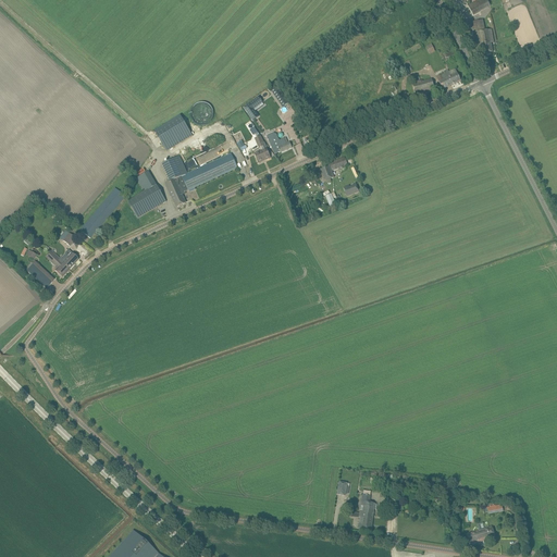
[(473,15),(490,7),(486,0),(478,0),(468,5),(473,15)]
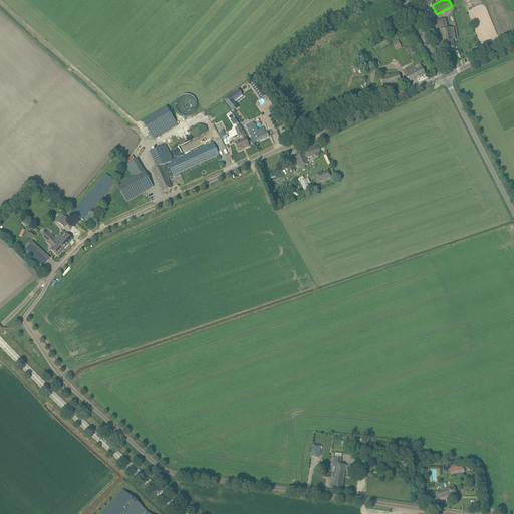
[(383,28),(395,22),(392,16),(380,22),(383,28)]
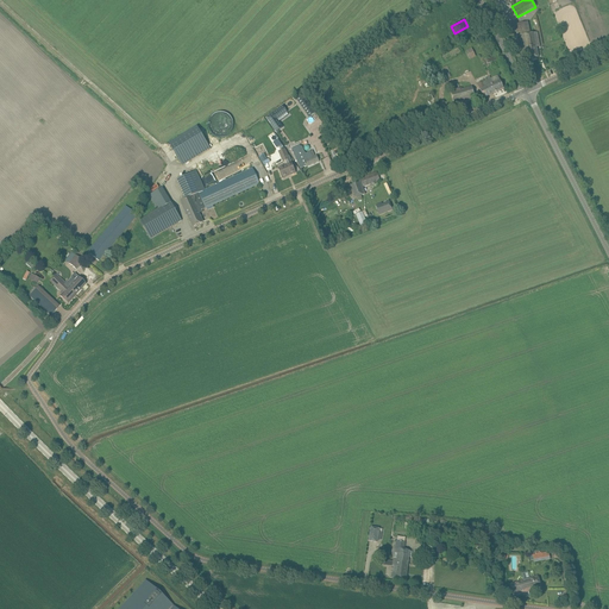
[(539,57),(538,51),(537,48),(540,46),(538,32),(531,33),(528,22),(518,24),(522,51),(526,51),(527,60),(539,57)]
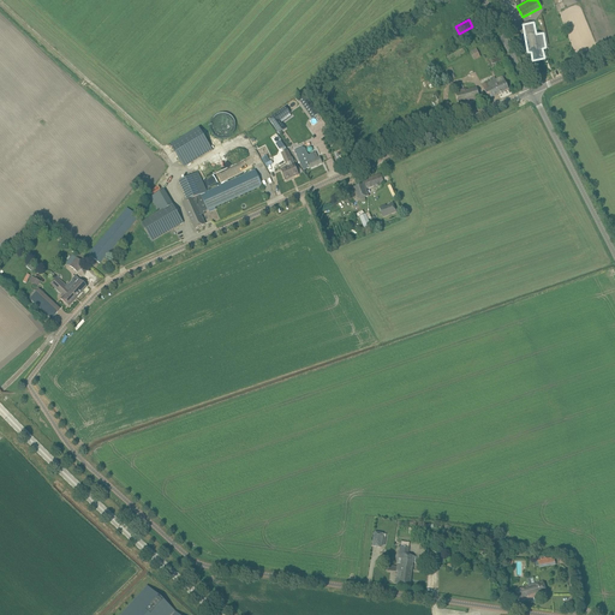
[(477,48),(471,52),(475,60),(481,57),(477,48)]
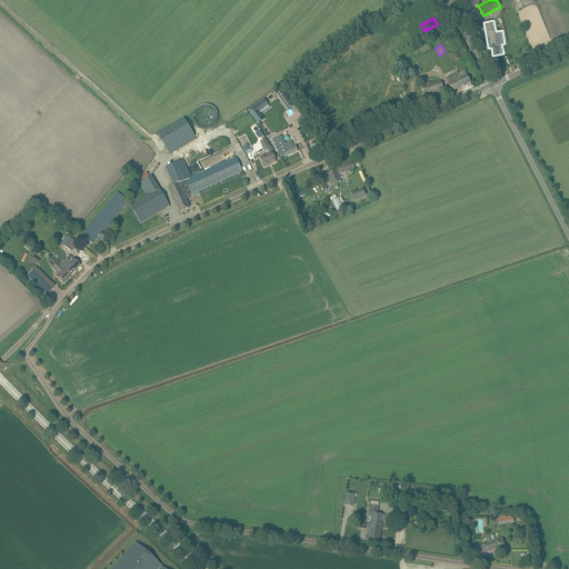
[(456,55),(458,61),(467,58),(465,51),(456,55)]
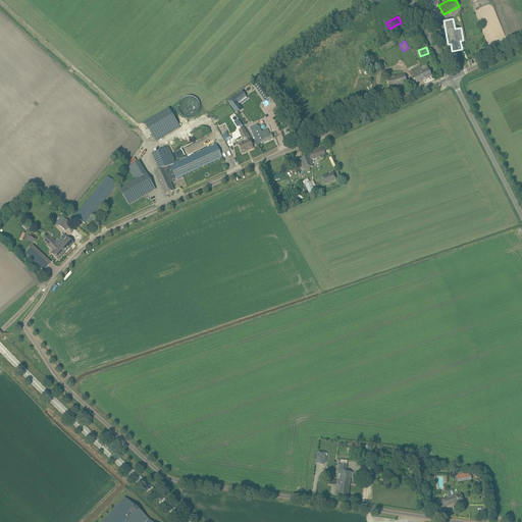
[(409,72),(413,80),(415,84),(432,76),(428,69),(423,71),(420,65),(416,67),(417,69),(409,72)]
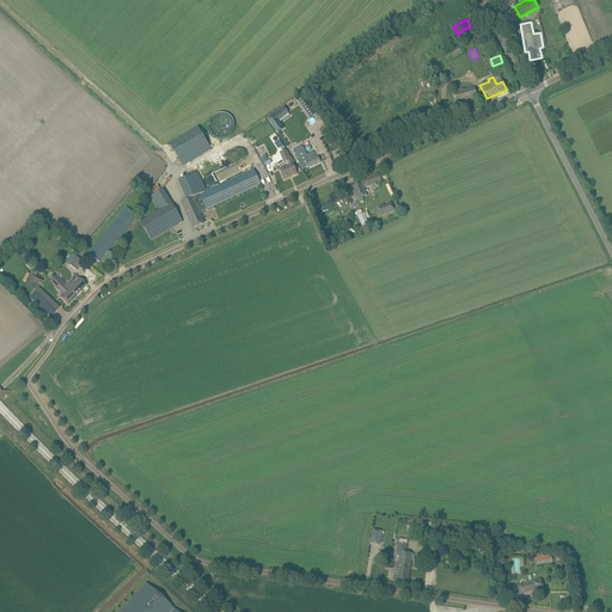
[(465,103),(477,99),(475,89),(465,91),(464,89),(453,92),(457,103),(465,101),(465,103)]
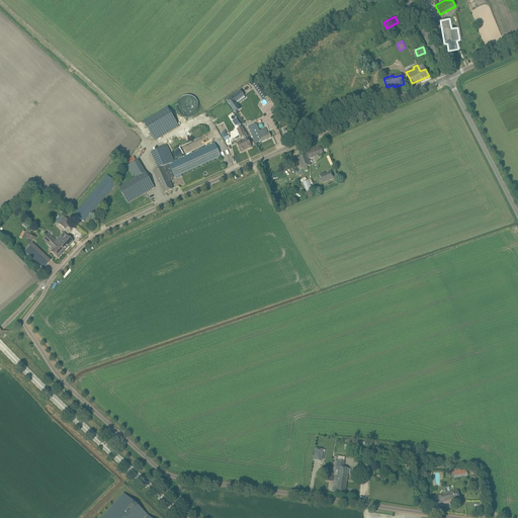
[(258,81),(254,84),(262,95),(266,93),(258,81)]
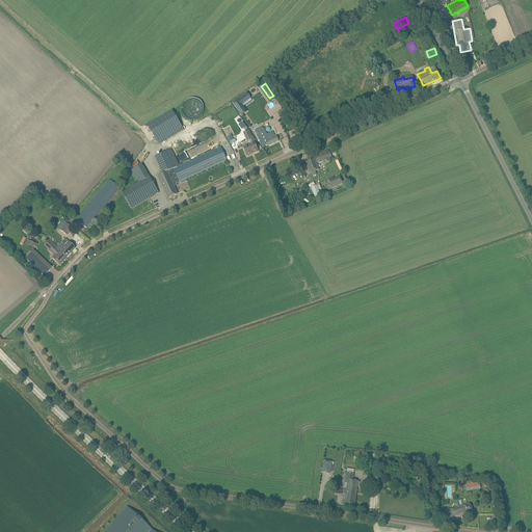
[(247,111),(242,105),(250,98),(247,92),(233,103),(242,115),(247,111)]
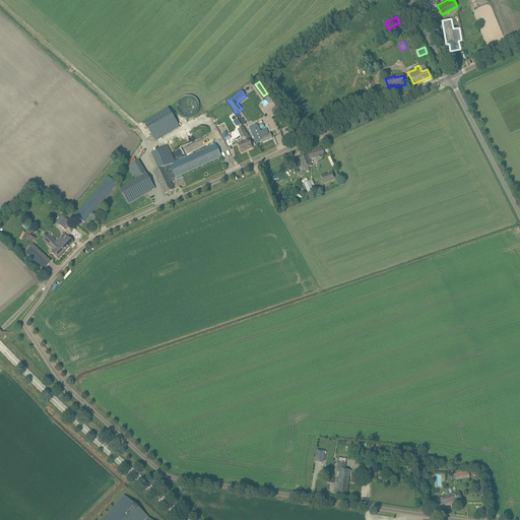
[(179,127),(171,114),(168,109),(144,123),(155,141),(179,127)]
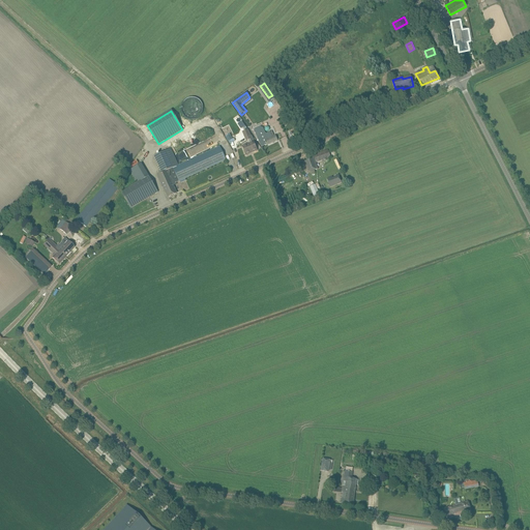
[(266,134),(265,134),(263,128),(260,127),(254,129),(261,147),(266,144),(267,146),(277,141),(275,136),(274,137),(272,131),(266,134)]
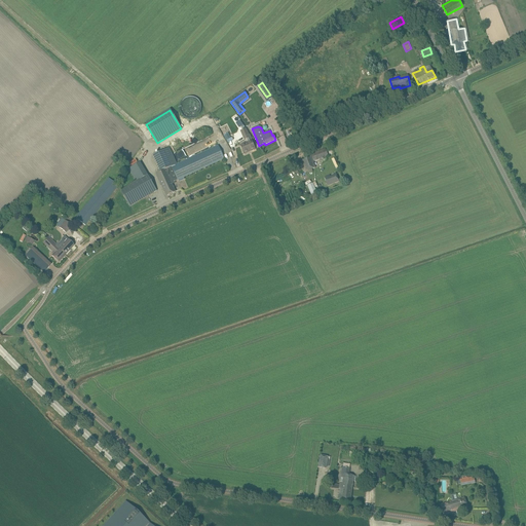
[(247,139),(250,137),(246,129),(240,132),(245,140),(247,139)]
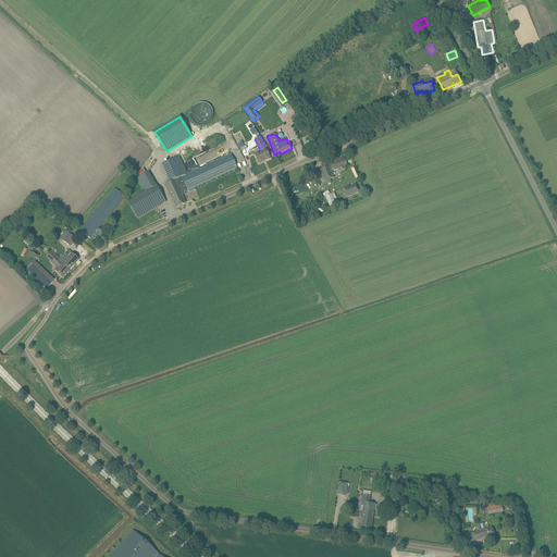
[(263,151),(255,155),(256,158),(258,162),(264,160),(265,160),(270,158),(268,153),(267,150),(264,145),(261,147),(263,151)]
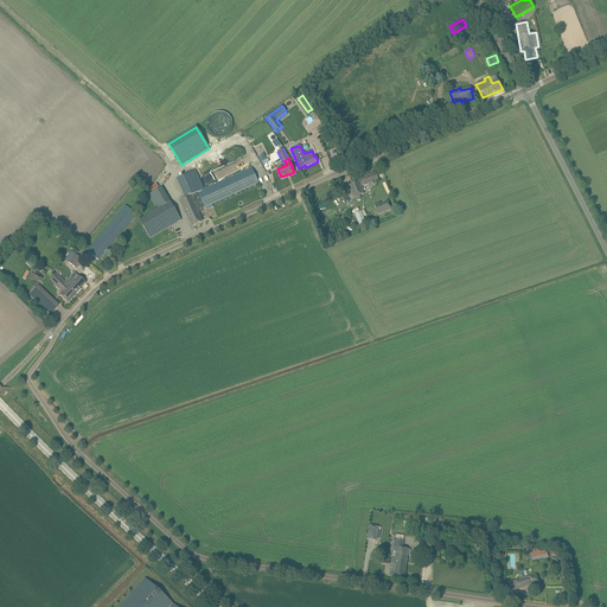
[(186,198),(180,200),(192,227),(203,222),(198,213),(203,211),(202,210),(259,183),(253,168),(202,191),(196,176),(197,176),(196,171),(178,179),(186,198)]
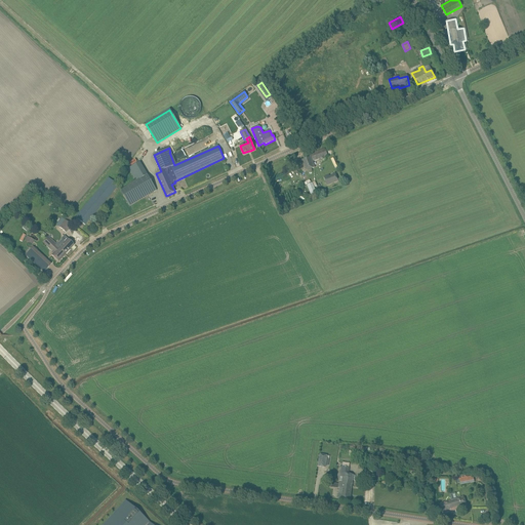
[(303,152),(296,154),(298,160),(301,159),(303,163),(300,164),(303,171),(307,170),(312,168),(315,167),(313,161),(322,158),(324,157),(328,156),(325,149),(314,153),(314,155),(305,158),(303,152)]
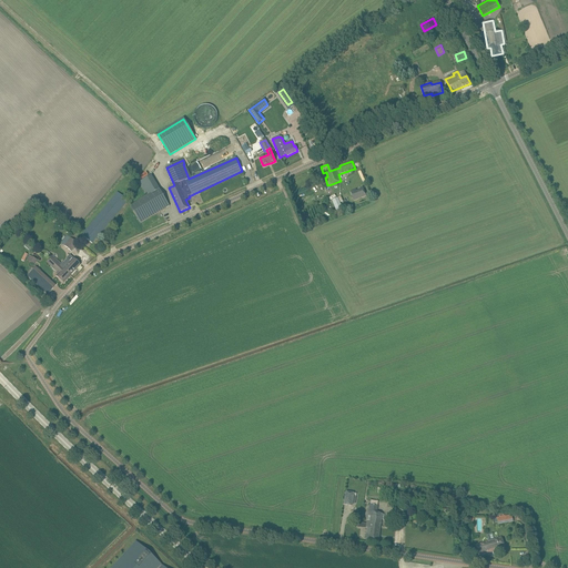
[(356,190),(351,192),(354,201),(366,196),(363,188),(359,189),(361,190),(356,192),(356,190)]
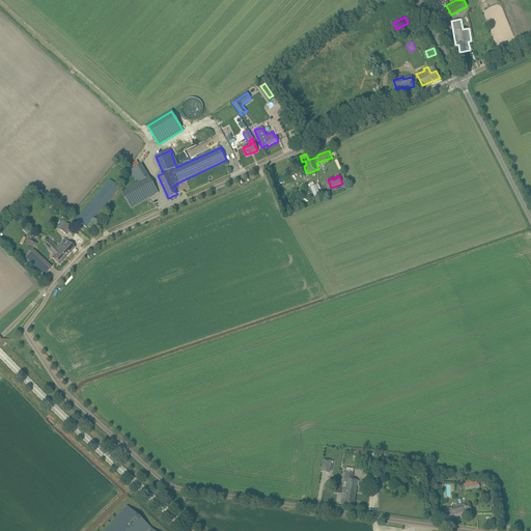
[(291,176),(279,180),(283,191),(291,188),(288,180),(292,178),(291,176)]
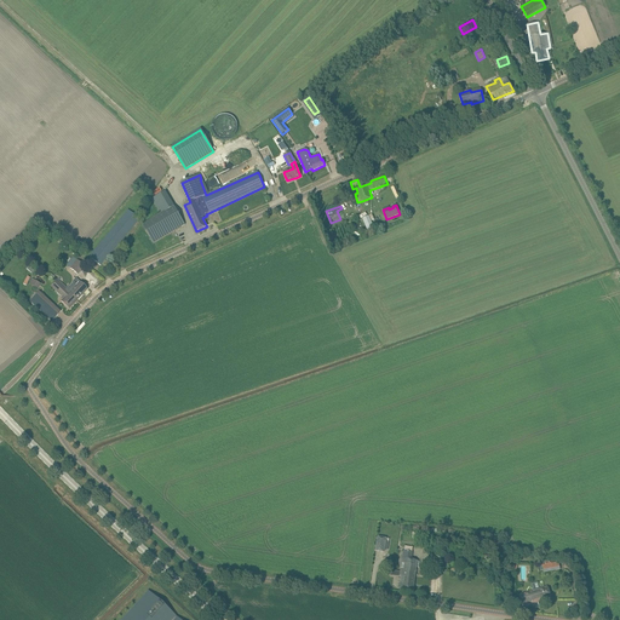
[(161,214),(143,225),(154,244),(185,225),(174,207),(161,214)]
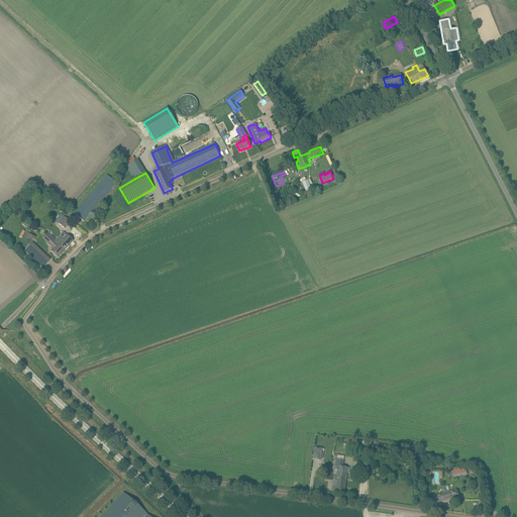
[(116,183),(107,175),(75,214),(84,222),(116,183)]
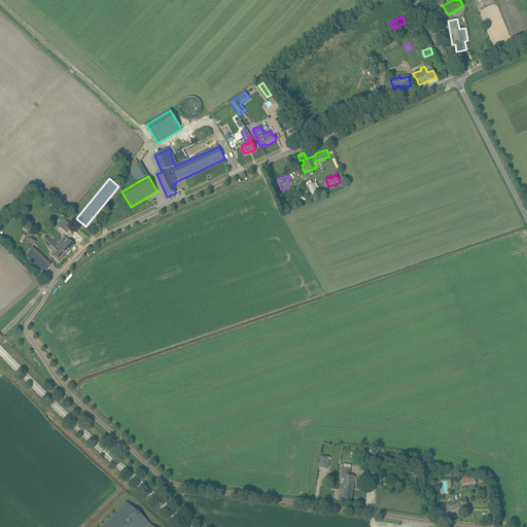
[(320,182),(319,180),(311,185),(316,195),(327,189),(323,181),(320,182)]
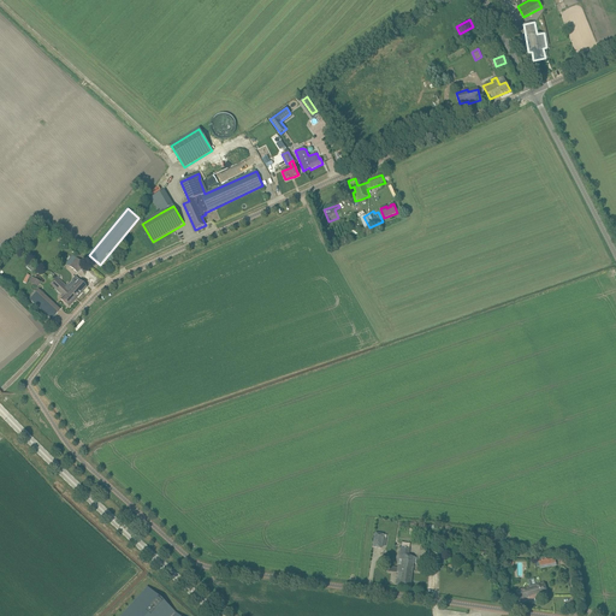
[(84,265),(75,258),(69,266),(78,273),(84,265)]
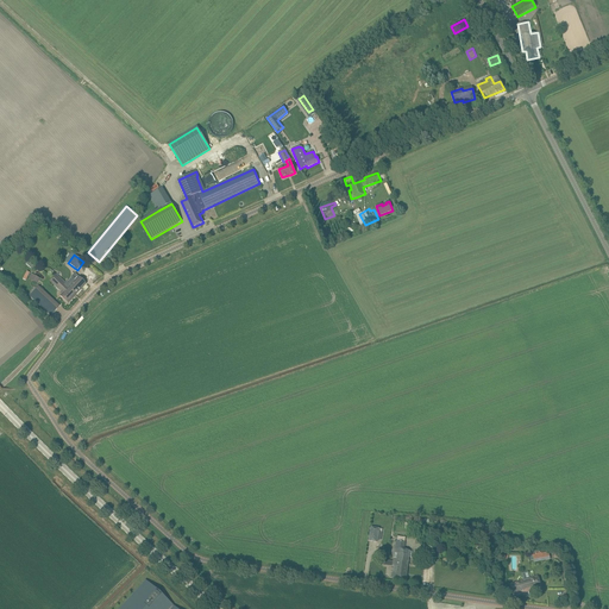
[(56,275),(49,281),(60,290),(61,289),(63,293),(62,294),(60,296),(63,300),(68,303),(76,295),(68,288),(68,289),(64,286),(66,284),(56,275)]
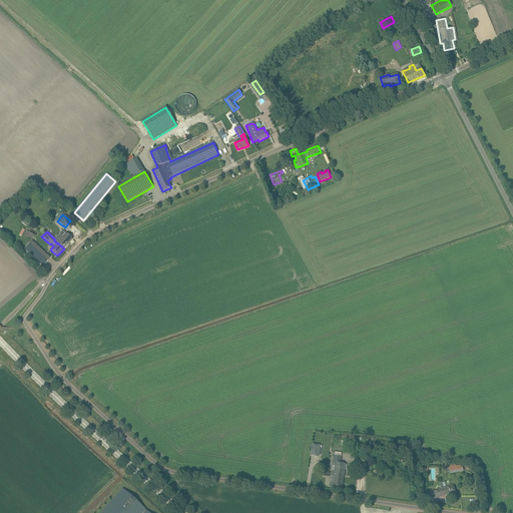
[(55,239),(54,240),(57,243),(57,242),(64,248),(72,239),(69,235),(66,233),(63,236),(59,241),(56,238),(55,239)]
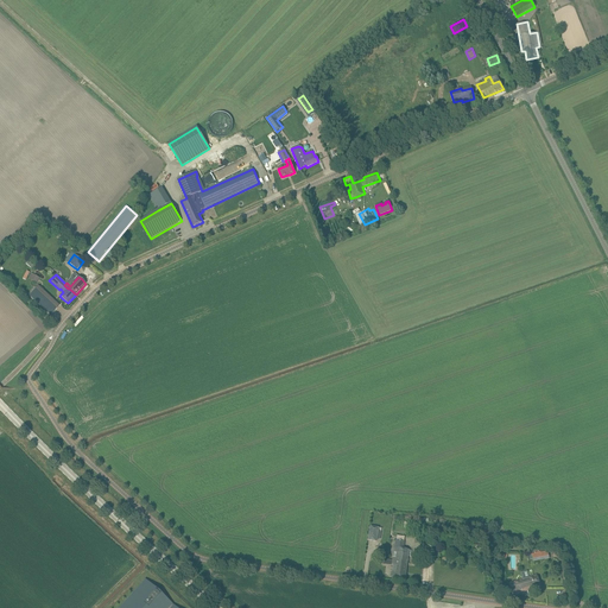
[(29,296),(46,311),(50,316),(58,306),(37,287),(29,296)]
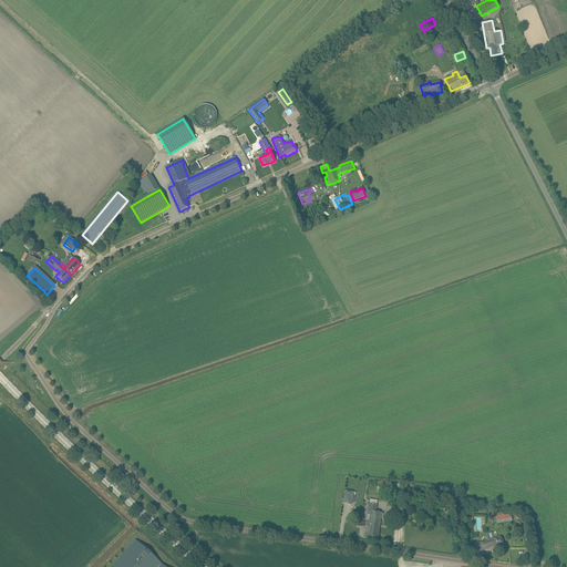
[(343,504),(351,505),(354,503),(356,493),(353,493),(346,492),(343,504)]
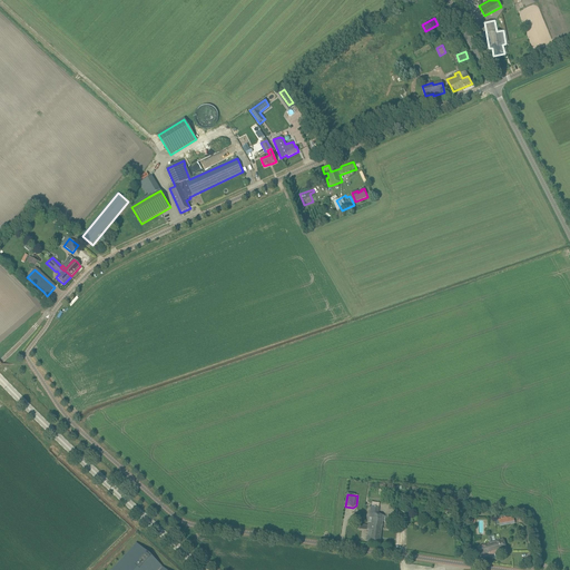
[(380,543),(381,538),(383,516),(379,514),(380,508),(371,507),(370,514),(370,518),(372,519),(371,523),(369,522),(369,526),(367,530),(372,530),(371,536),(367,536),(366,541),(371,541),(371,542),(380,543)]
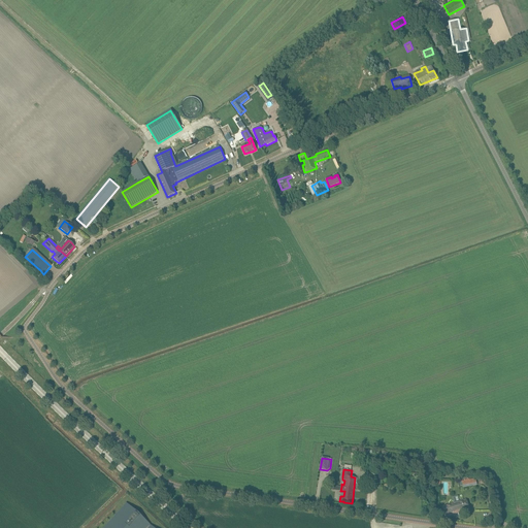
[(462,482),(463,488),(476,485),(475,479),(462,482)]
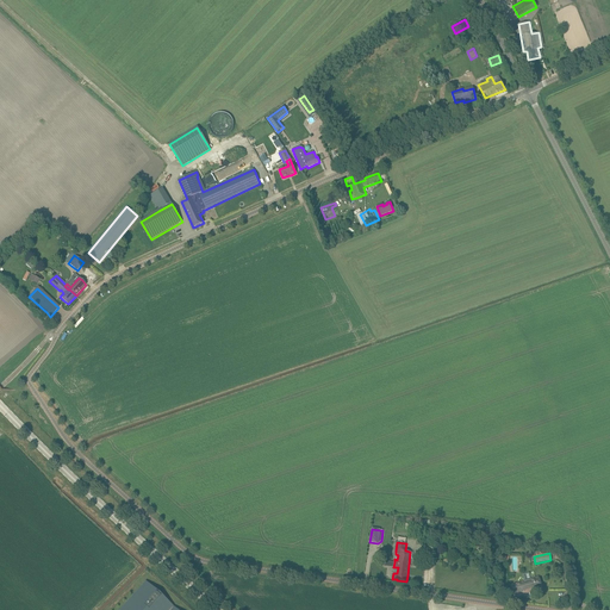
[(539,576),(527,579),(510,585),(514,597),(542,589),(539,576)]
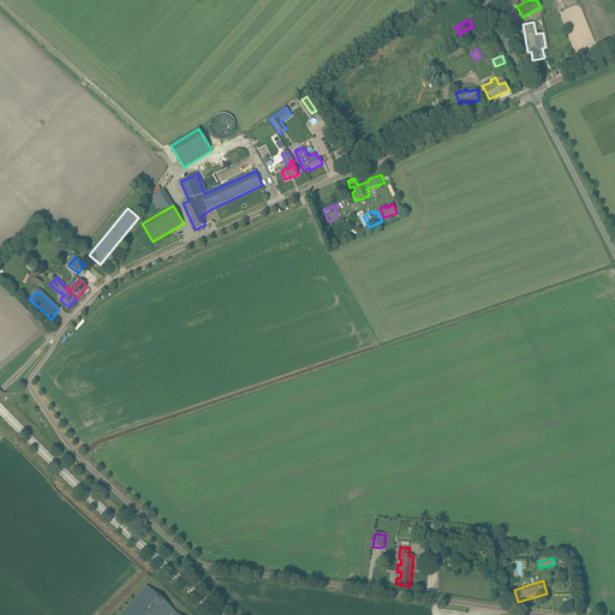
[(175,614),(166,605),(145,587),(120,614),(175,614)]
